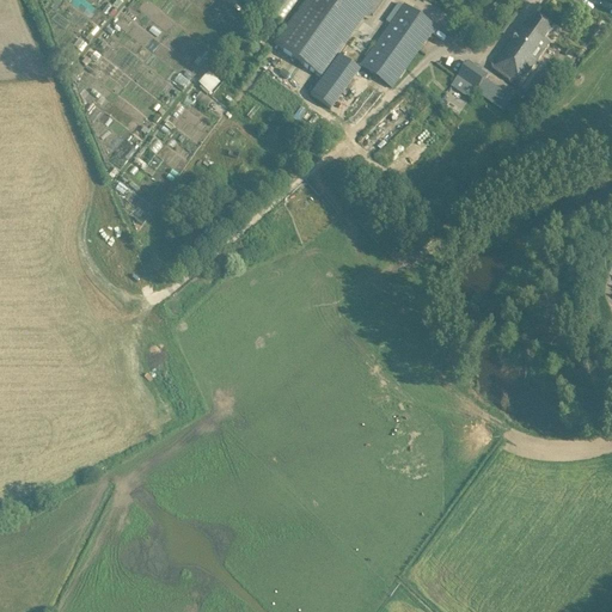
[(282,0),(273,13),(283,20),(297,0),(282,0)]
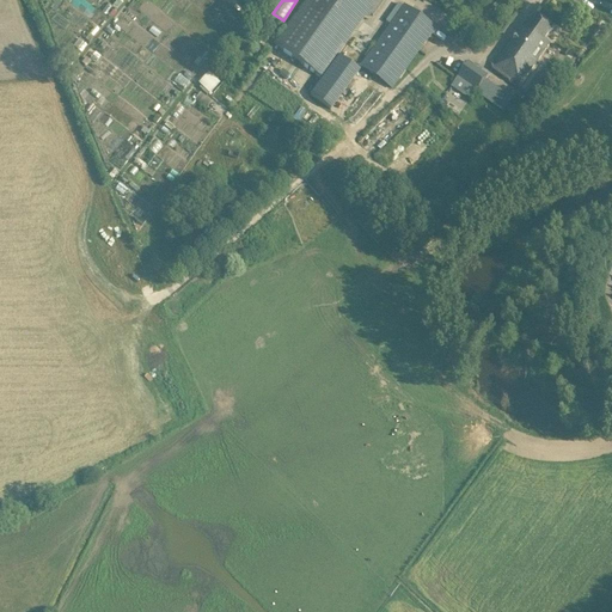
[(306,0),(275,46),(320,78),(361,20),(366,24),(381,4),(383,0),(306,0)]
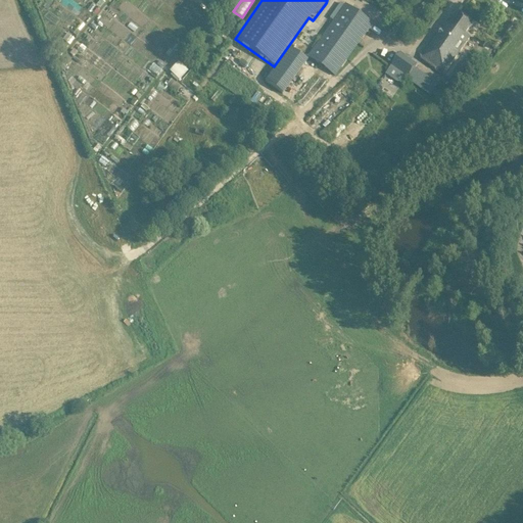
[(334,20),(308,56),(334,76),(366,32),(372,24),(350,8),(345,4),(344,6),(340,3),(330,17),(334,20)]
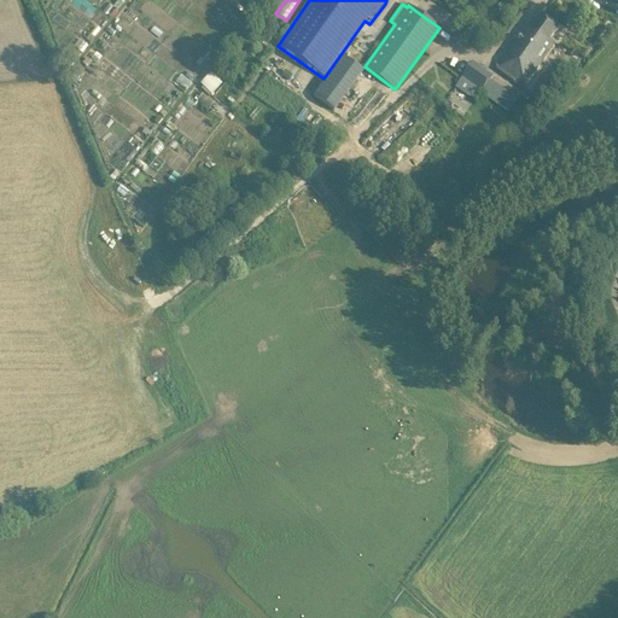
[(520,38),(496,70),(523,88),(548,53),(555,44),(551,41),(560,29),(543,17),(532,31),(528,28),(520,38)]
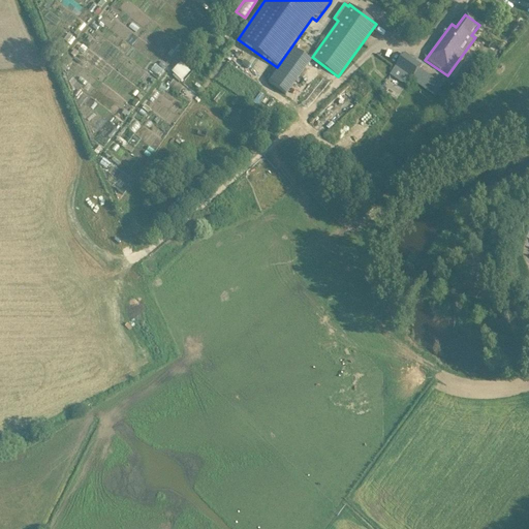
[(422,65),(415,60),(405,53),(396,66),(413,79),(419,69),(422,65)]
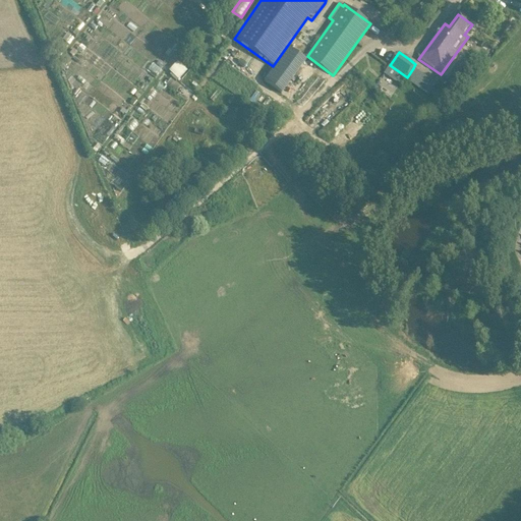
[(471,70),(459,61),(446,78),(459,88),(471,70)]
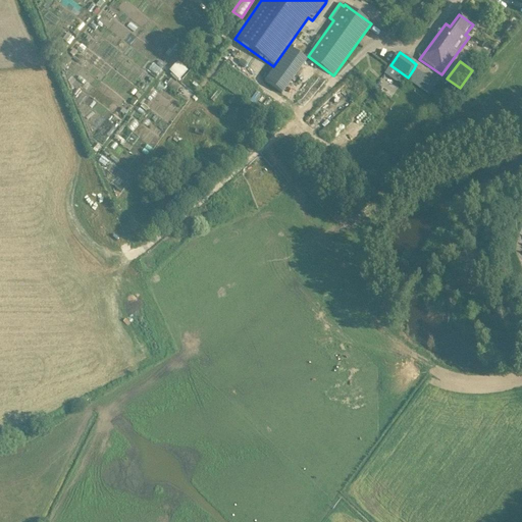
[(179,80),(188,70),(178,62),(170,72),(179,80)]
